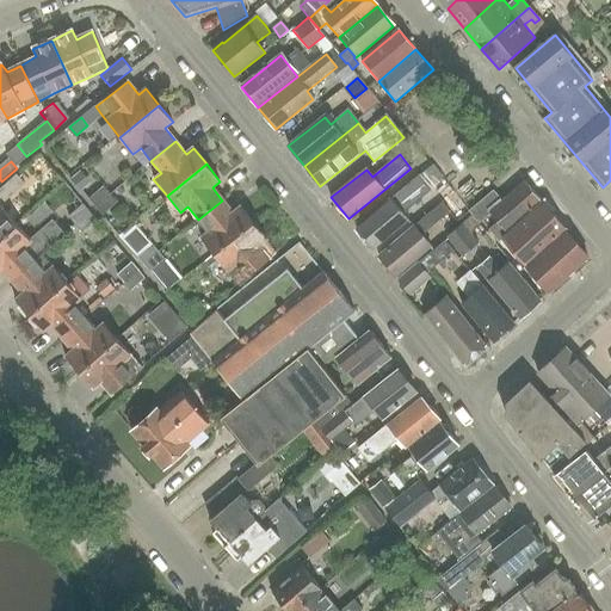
[(433,167),(419,178),(429,190),(443,178),(433,167)]
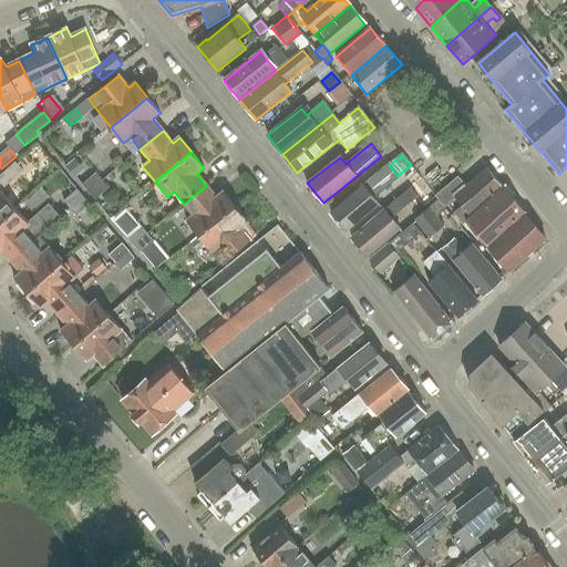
[(75,158),(65,166),(75,177),(84,169),(75,158)]
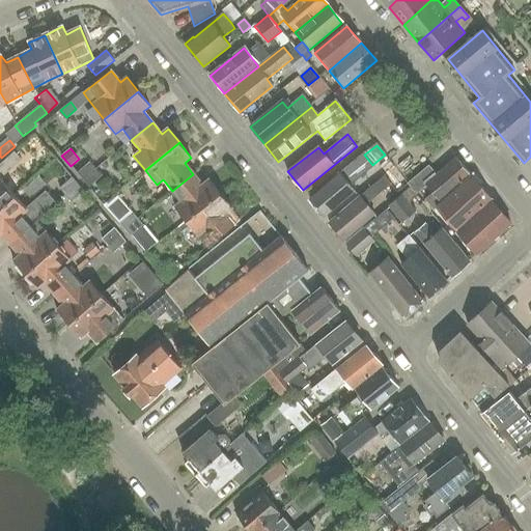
[(0,210),(14,197),(0,180),(23,162),(15,152),(0,164),(0,210)]
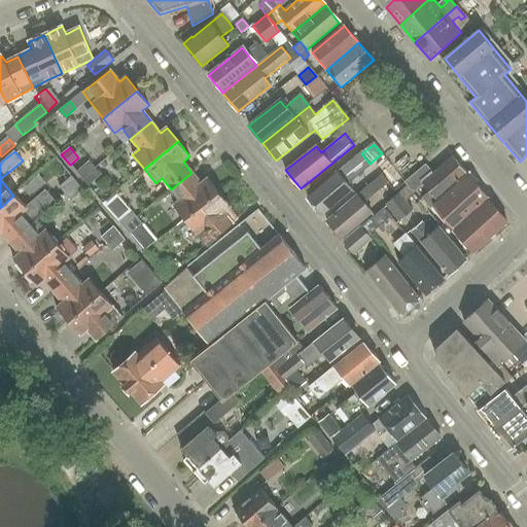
[(370,164),(361,153),(308,199),(322,215),(351,190),(347,184),(371,165),(370,164)]
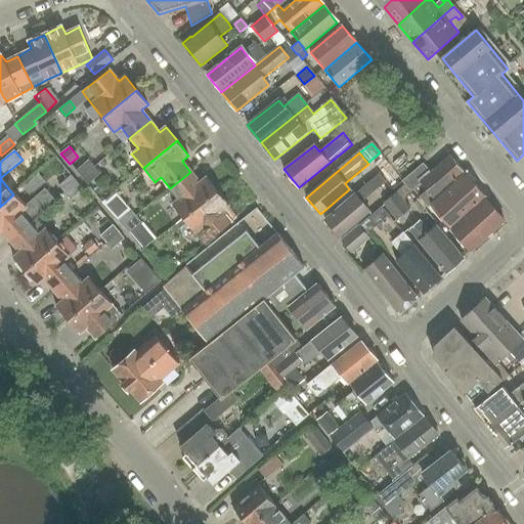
[(435,200),(465,175),(449,157),(431,173),(424,164),(402,182),(405,185),(411,192),(422,184),(427,190),(435,200)]
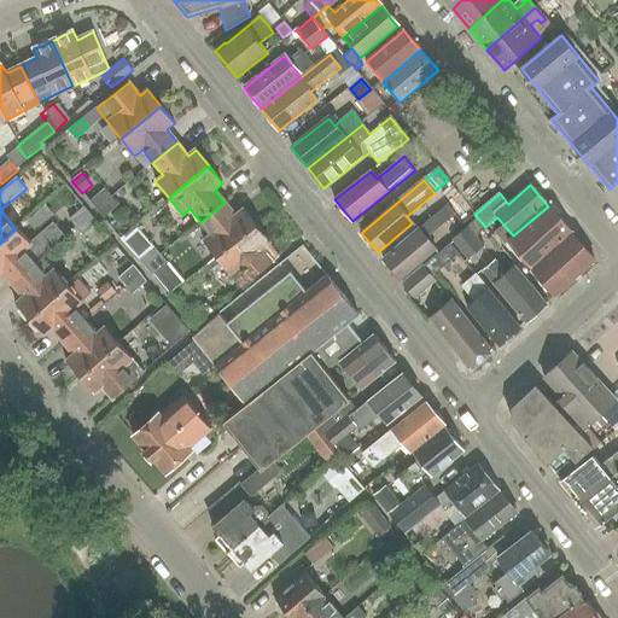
[(447,204),(462,222),(474,213),(471,209),(459,193),(447,204)]
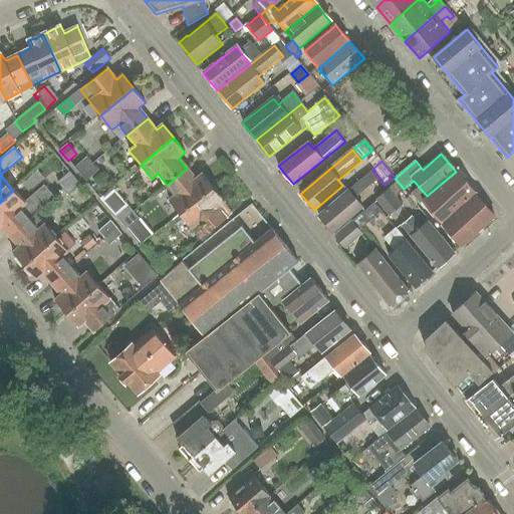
[(91,168),(87,163),(86,162),(75,172),(80,177),(91,168)]
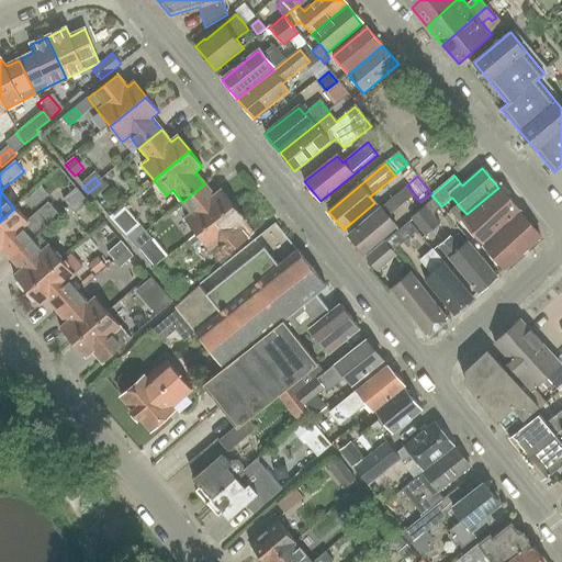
[(93,201),(105,190),(100,183),(88,193),(93,201)]
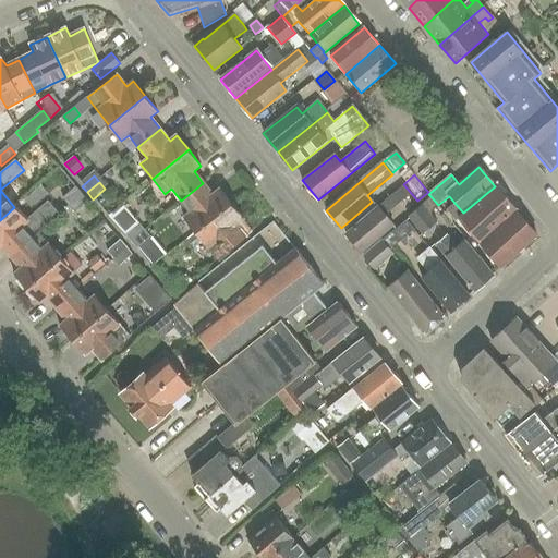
[(195,233),(232,204),(219,189),(213,194),(203,183),(181,201),(191,213),(183,218),(195,233)]
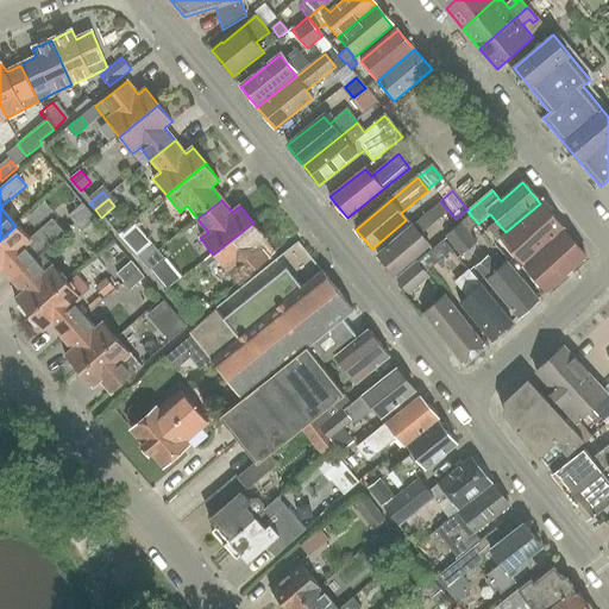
[(394,276),(415,258),(429,246),(420,236),(449,212),(440,203),(377,256),(394,276)]
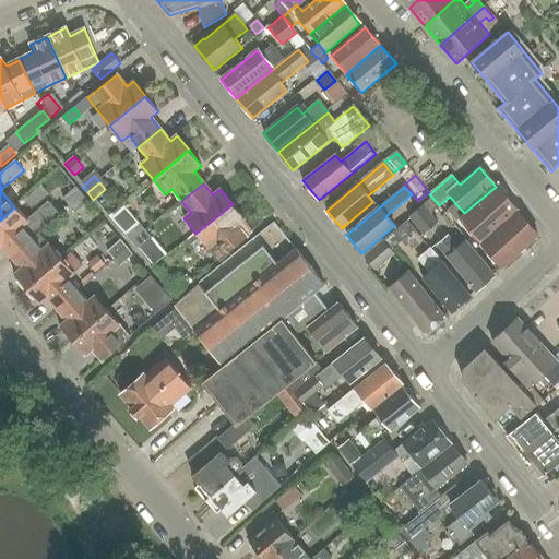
[(483,242),(519,213),(496,187),(464,213),(460,216),(483,242)]
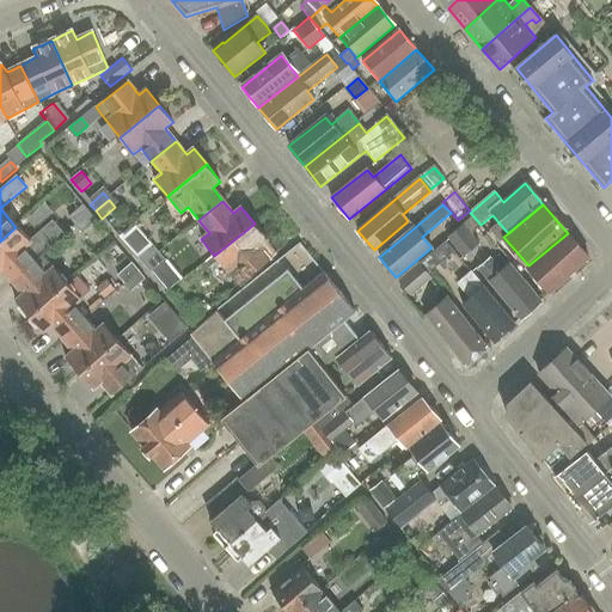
[(84,206),(69,219),(77,226),(90,214),(84,206)]
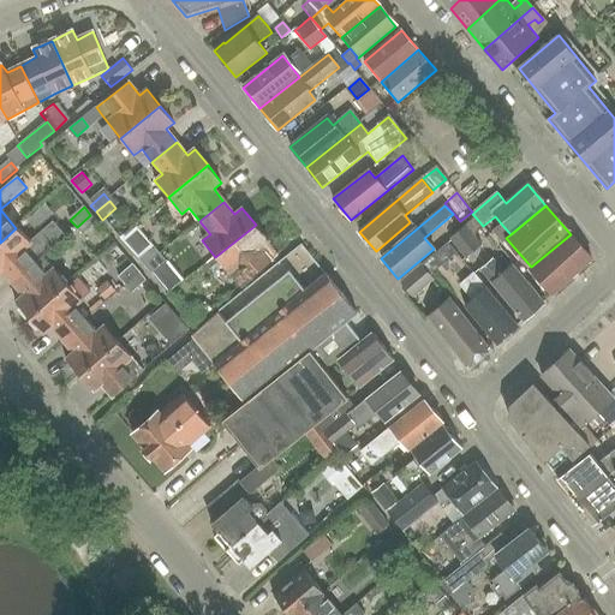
[(97,222),(90,215),(77,227),(83,234),(97,222)]
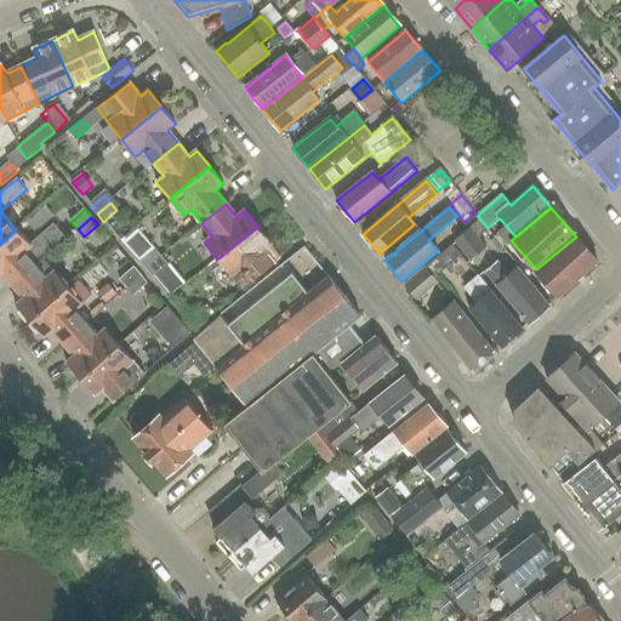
[(478,238),(488,228),(480,220),(454,243),(471,262),(486,248),(478,238)]
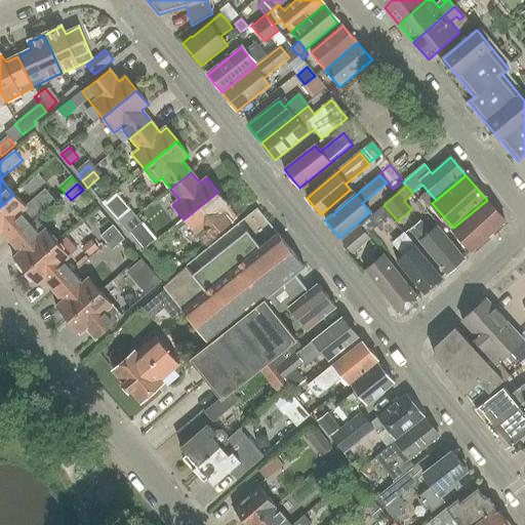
[(30,225),(56,202),(45,189),(24,207),(13,195),(0,207),(0,231),(10,242),(30,225)]
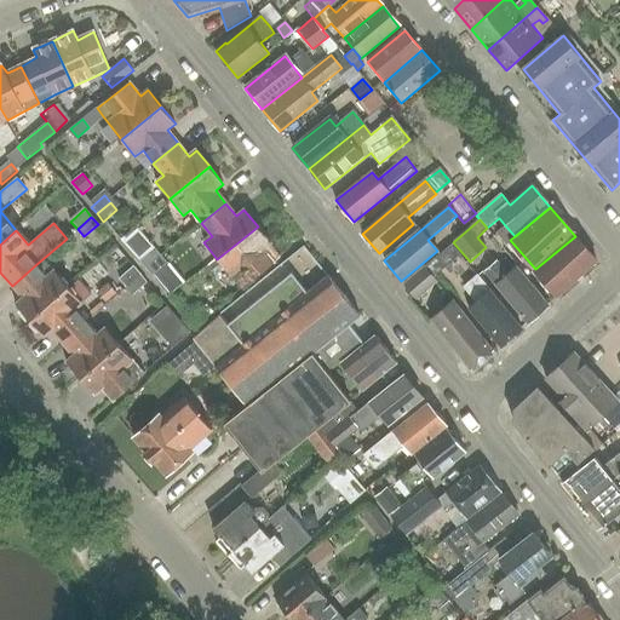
[(505,225),(497,233),(506,244),(510,240),(515,236),(505,225)]
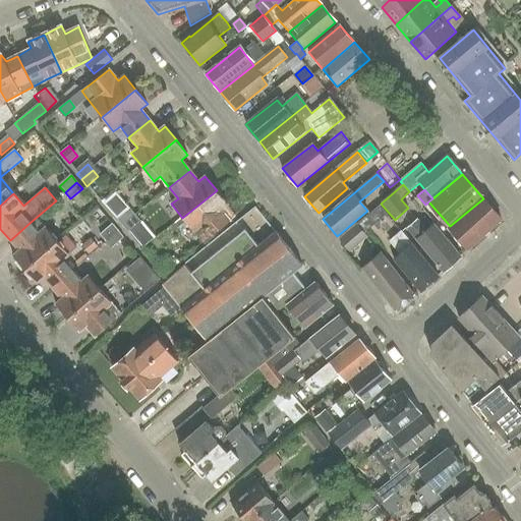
[(182,218),(185,221),(204,243),(231,222),(222,210),(228,205),(217,190),(182,218)]
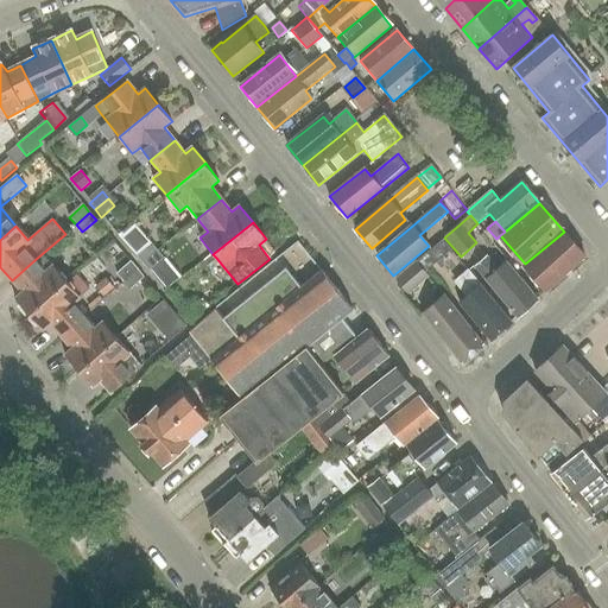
[(564,232),(525,264),(549,291),(587,257),(564,232)]
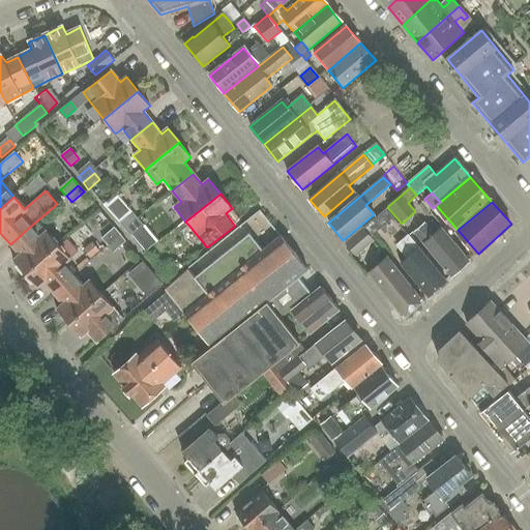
[(123,230),(135,219),(130,215),(119,225),(123,230)]
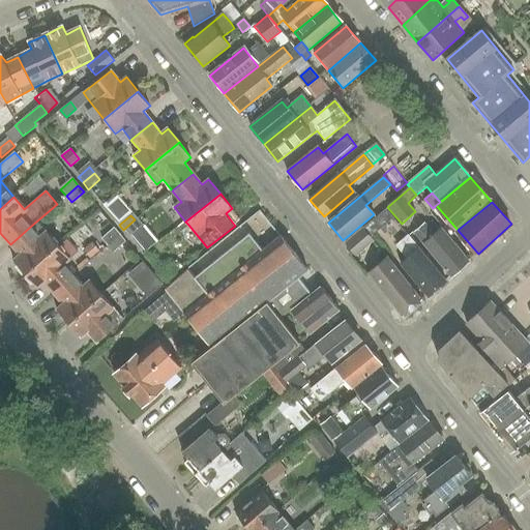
[(135,219),(123,230),(130,238),(142,228),(135,219)]
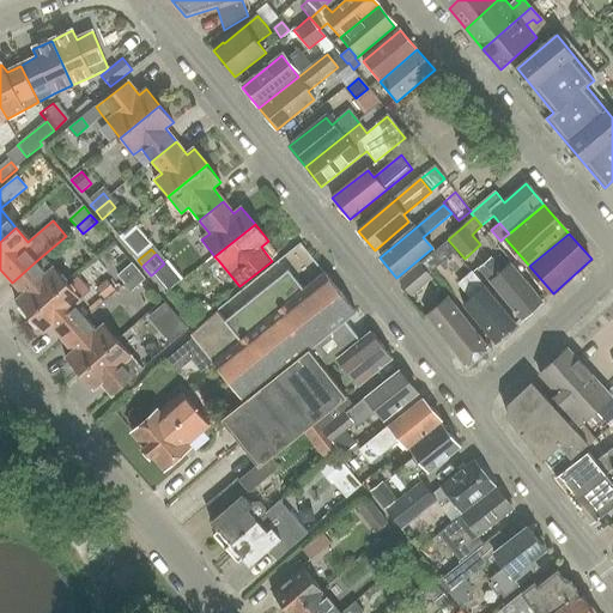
[(491,259),(490,260),(479,268),(522,320),(542,302),(511,265),(503,272),(491,259)]
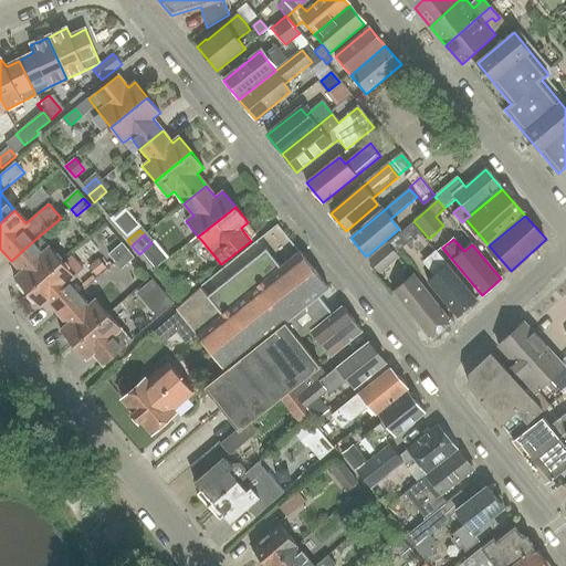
[(400,253),(390,241),(390,240),(368,259),(379,271),(400,253)]
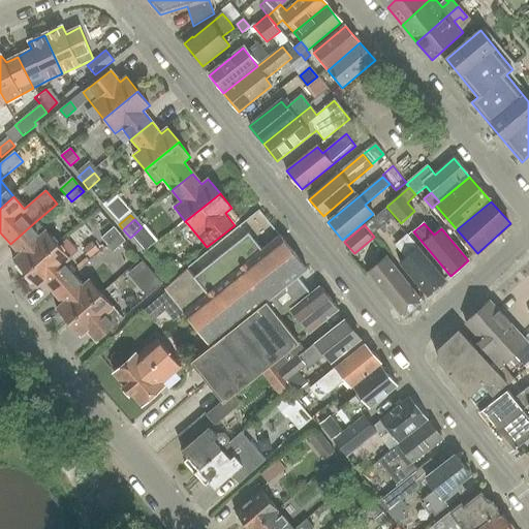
[(39,237),(30,226),(10,244),(20,255),(14,259),(26,274),(58,245),(45,231),(39,237)]
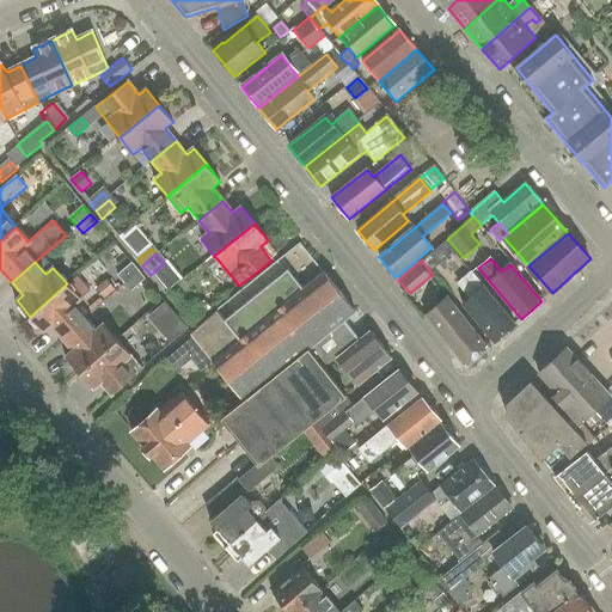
[(133,263),(118,276),(124,283),(139,271),(133,263)]
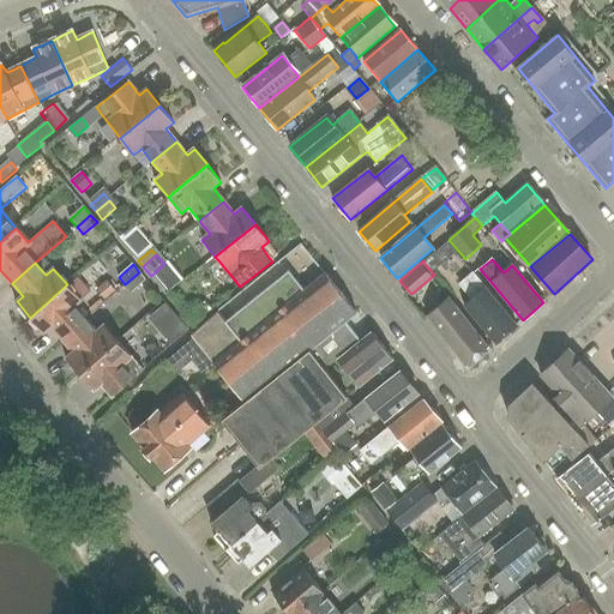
[(139,272),(125,284),(132,293),(146,281),(139,272)]
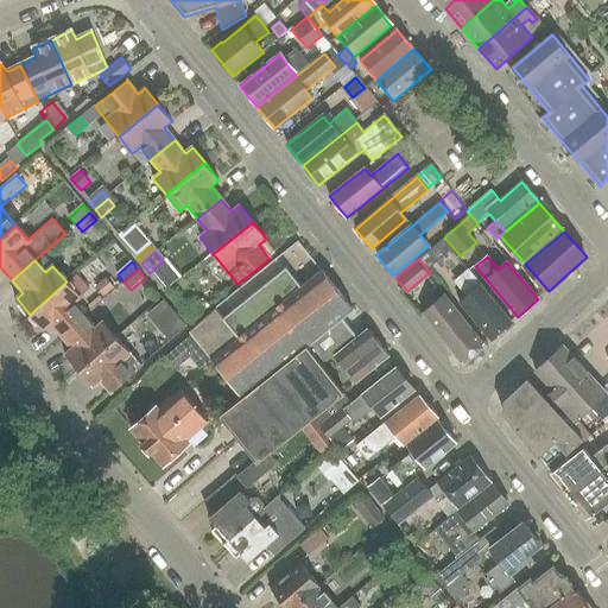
[(196,327),(190,331),(245,398),(221,417),(259,461),(260,462),(268,455),(301,429),(312,419),(343,396),(320,367),(354,339),(340,322),(354,311),(320,270),(299,286),(287,271),(223,322),(215,310),(196,327)]
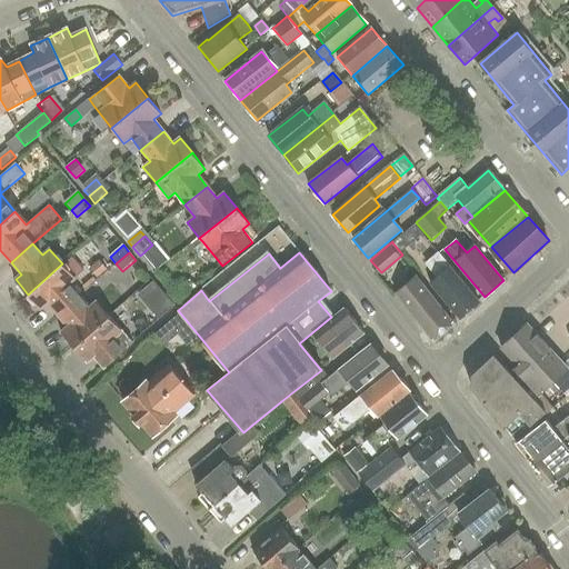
[(479,302),(438,255),(428,265),(438,277),(430,283),(459,319),(479,302)]
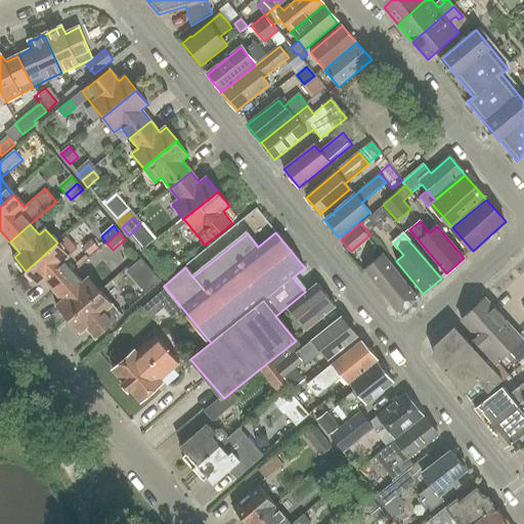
[(91,239),(82,248),(89,256),(98,248),(91,239)]
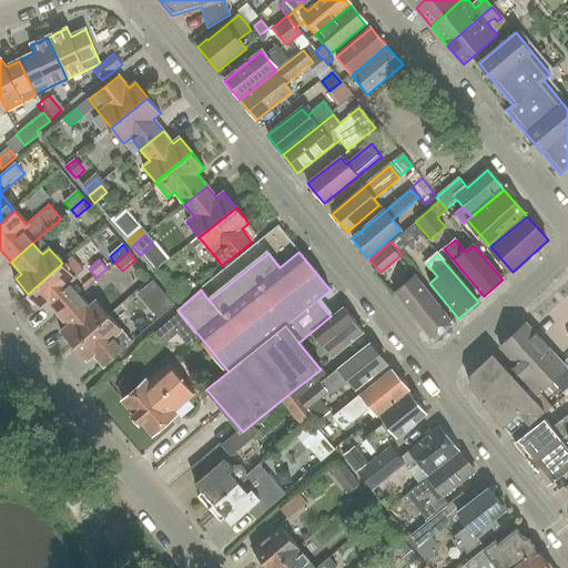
[(58,315),(79,295),(69,284),(74,279),(62,263),(28,294),(41,308),(47,303),(58,315)]
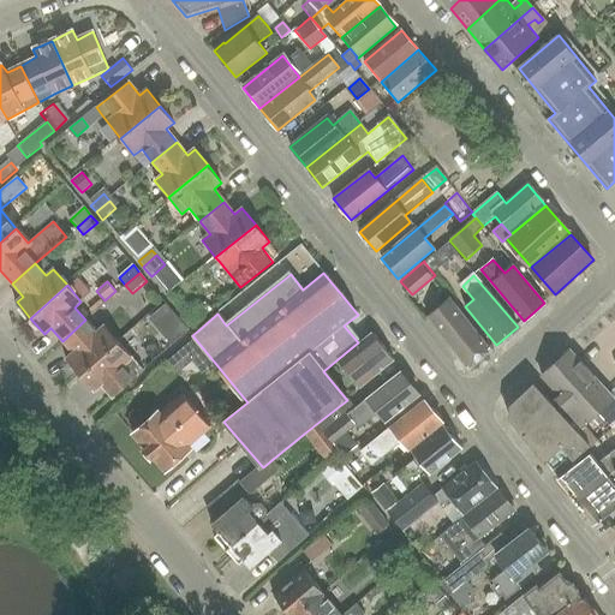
[(471,369),(491,352),(448,299),(428,316),(471,369)]
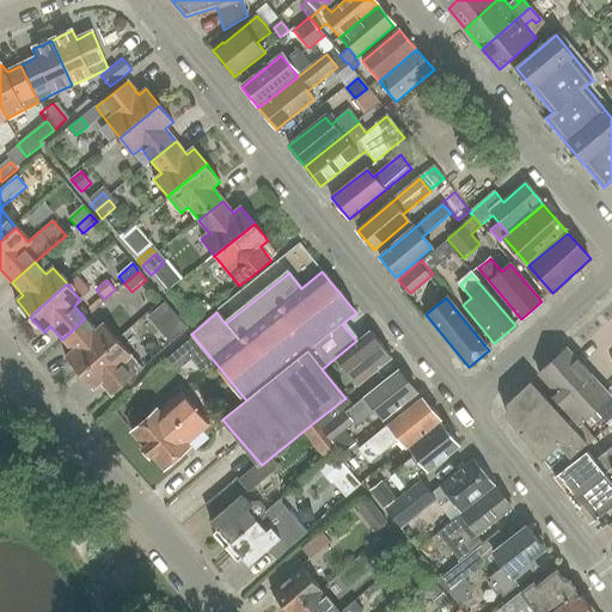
[(165,303),(147,317),(155,328),(173,312),(165,303)]
